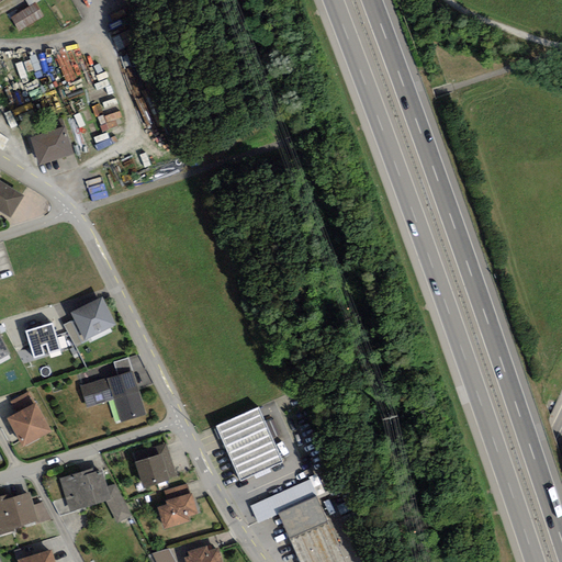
[(10,17),(17,30),(40,18),(33,6),(10,17)]
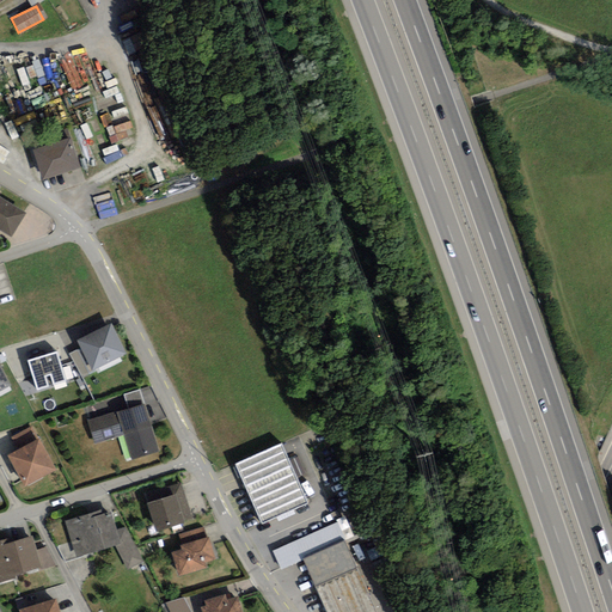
[(30,151),(38,178),(75,166),(66,140),(30,151)]
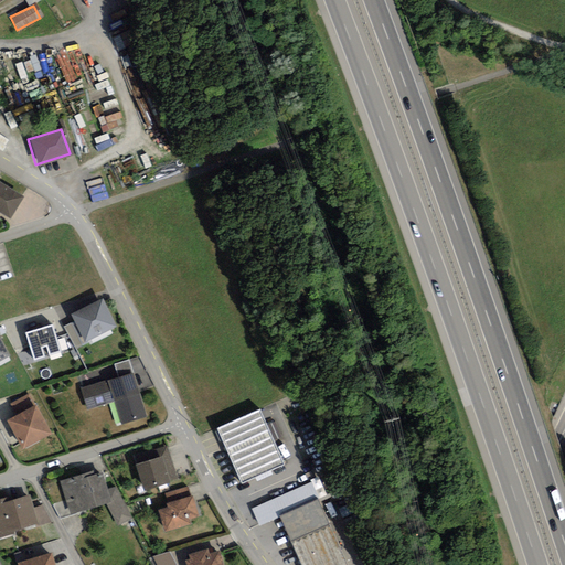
[(18,196),(0,185),(0,213),(6,216),(18,196)]
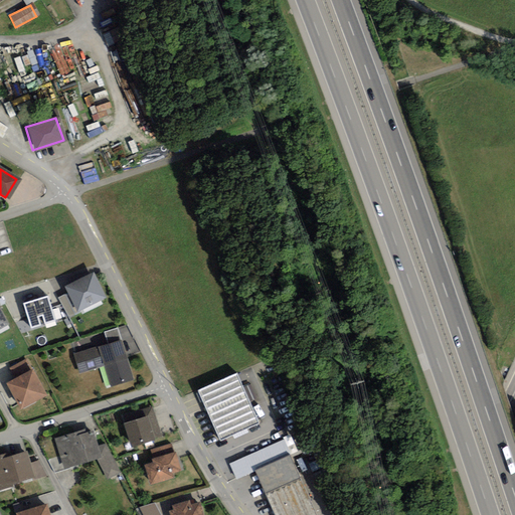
[(91,275),(64,288),(75,311),(102,298),(91,275)]
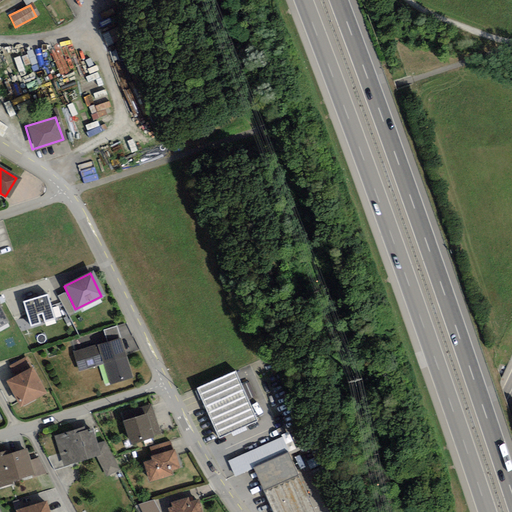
[(45,295),(22,302),(29,325),(52,318),(45,295)]
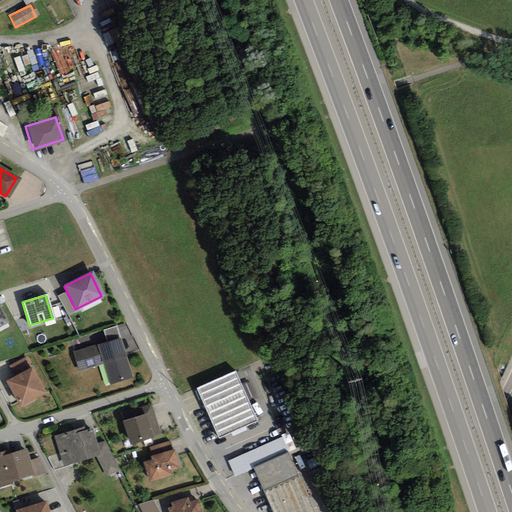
[(119,340),(73,353),(78,370),(103,363),(109,384),(130,378),(119,340)]
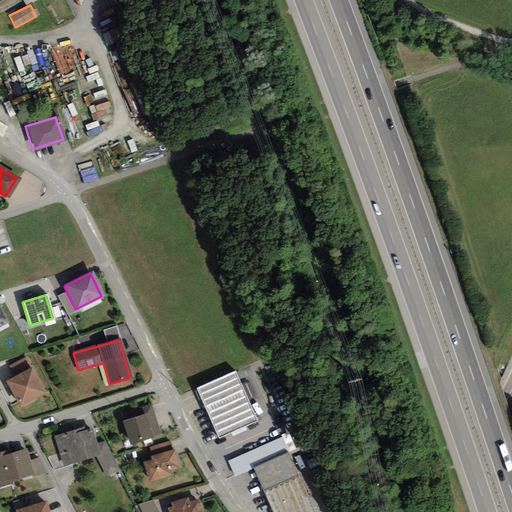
[(30,369),(5,381),(18,405),(42,392),(30,369)]
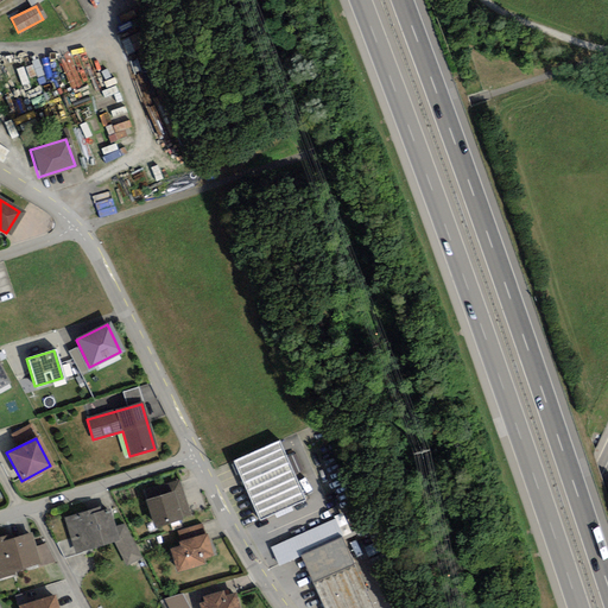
[(277,443),(233,462),(258,520),(302,501),(277,443)]
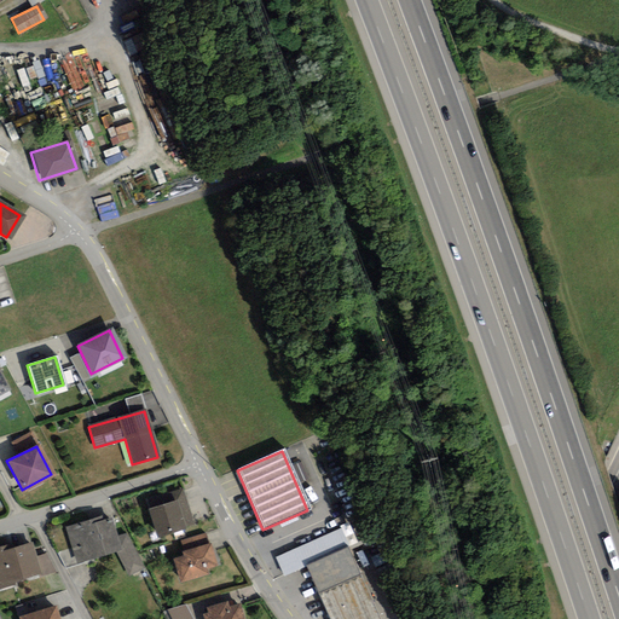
[(174,501),(149,509),(157,536),(183,527),(174,501)]
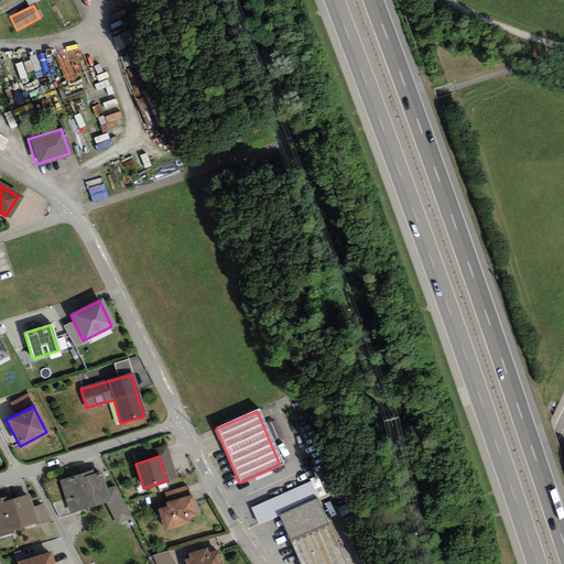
[(94,468),(60,479),(69,512),(106,502),(118,524),(132,518),(116,486),(108,488),(102,470),(95,472),(94,468)]
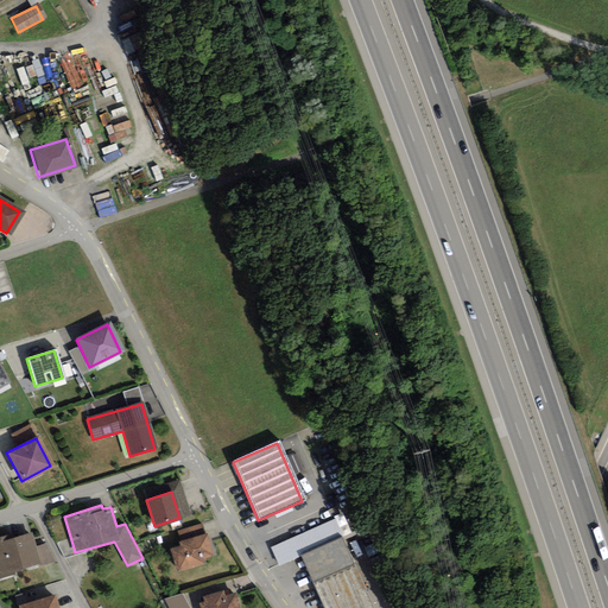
[(0,543),(0,575),(37,567),(29,536),(0,543)]
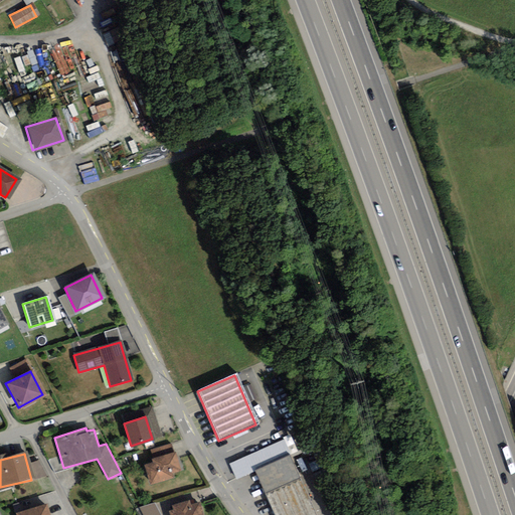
[(152,464),(144,466),(149,483),(170,477),(169,473),(178,470),(173,454),(151,460),(152,464)]
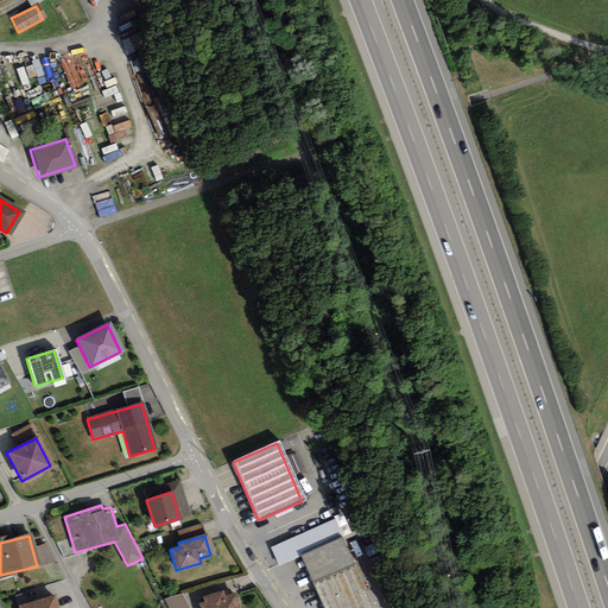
[(368,607),(340,540),(302,557),(323,607),(368,607)]
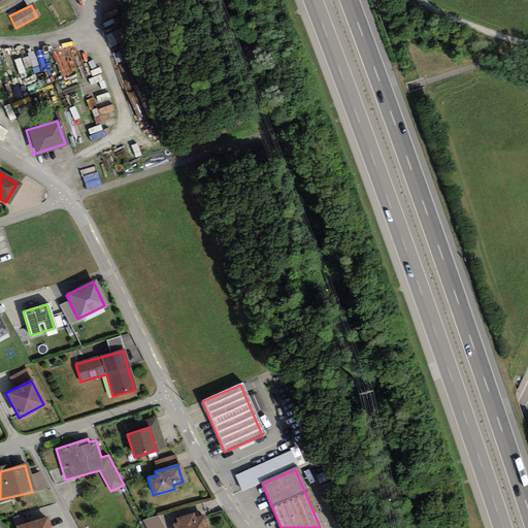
[(166,527),(159,515),(142,520),(146,527),(166,527)]
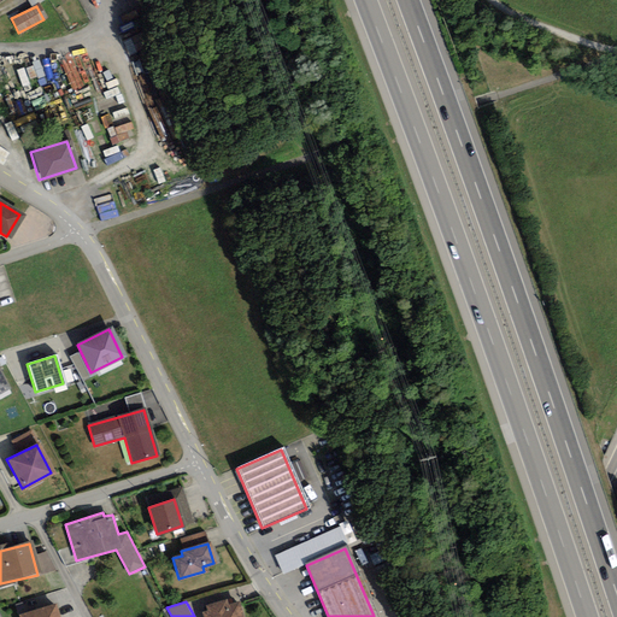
[(203,613),(203,616),(240,616),(238,604),(225,607),(223,603),(206,607),(207,612),(203,613)]
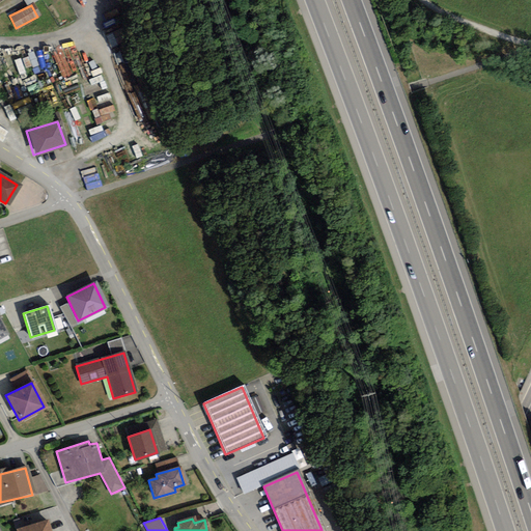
[(48,530),(46,521),(16,530),(48,530)]
